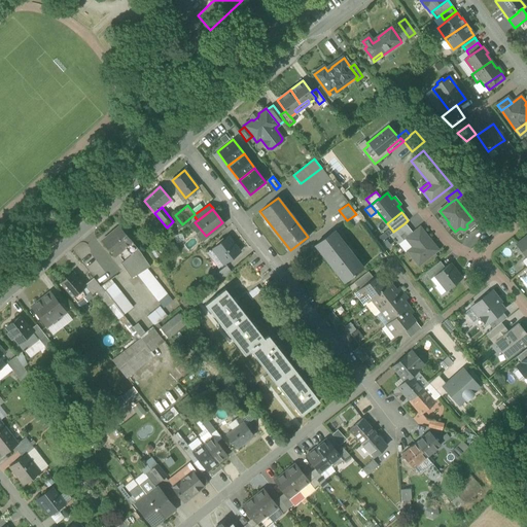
[(481,223),(489,233),(498,225),(490,215),(481,223)]
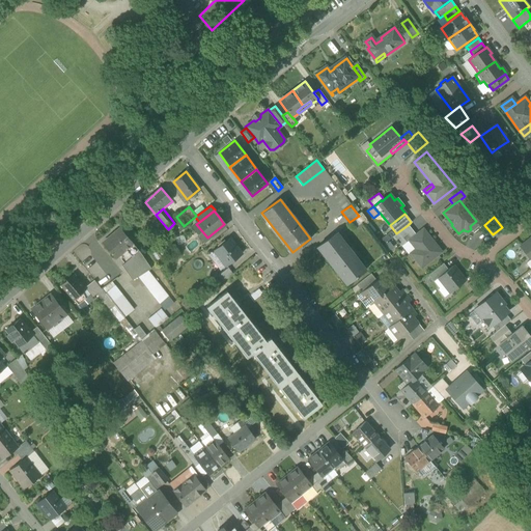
[(207,238),(196,224),(193,226),(203,240),(207,238)]
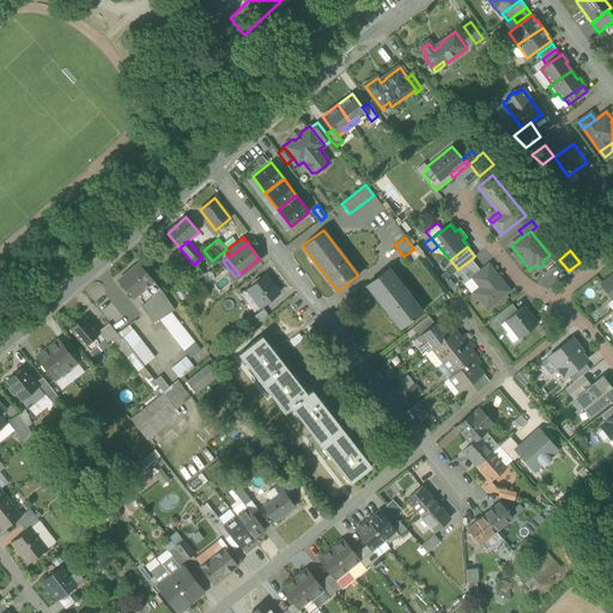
[(454,273),(463,284),(472,277),(472,278),(480,271),(471,260),(457,269),(454,273)]
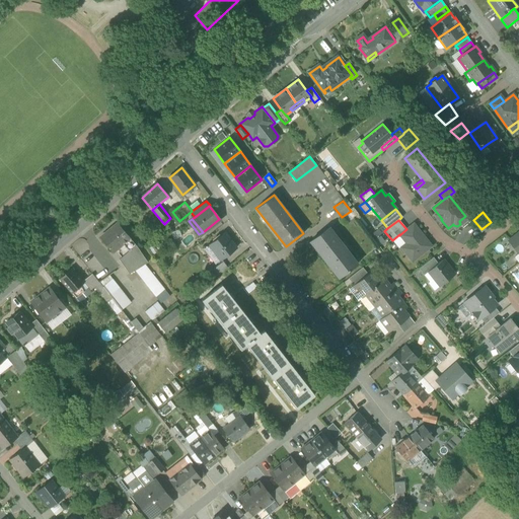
[(99,237),(113,252),(123,244),(129,251),(136,245),(130,238),(117,223),(99,237)]
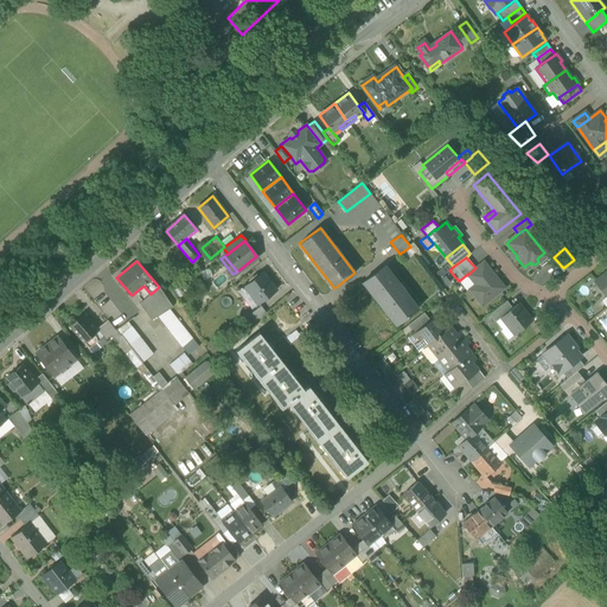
[(473,295),(481,306),(504,288),(484,261),(475,268),(467,275),(475,285),(479,289),(473,295)]
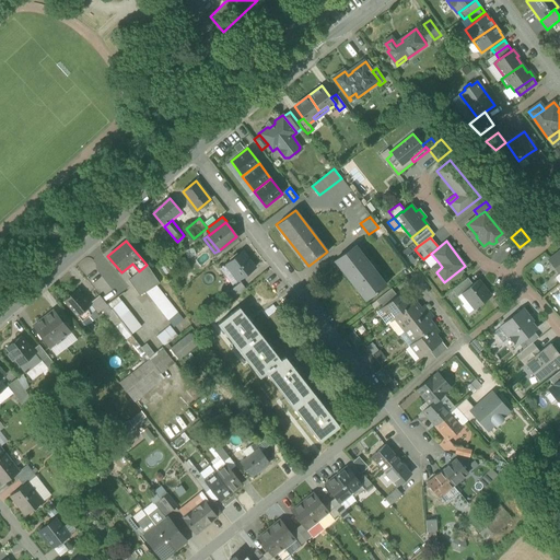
[(335,260),(365,300),(386,284),(354,245),(335,260)]
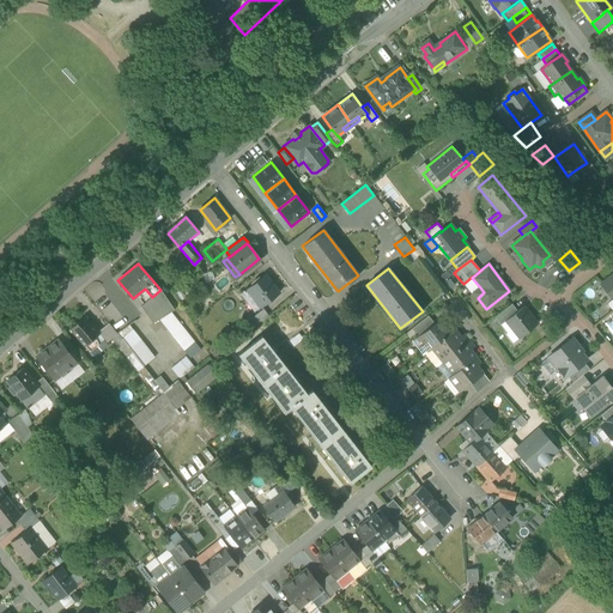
[(612,274),(601,285),(612,299),(612,298),(612,274)]
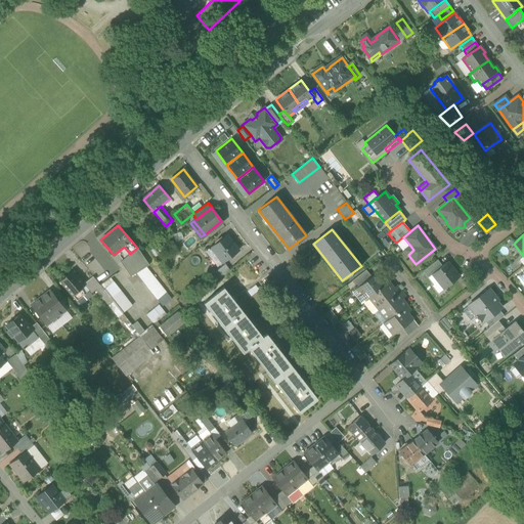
[(226,235),(212,248),(216,254),(224,263),(238,251),(226,235)]
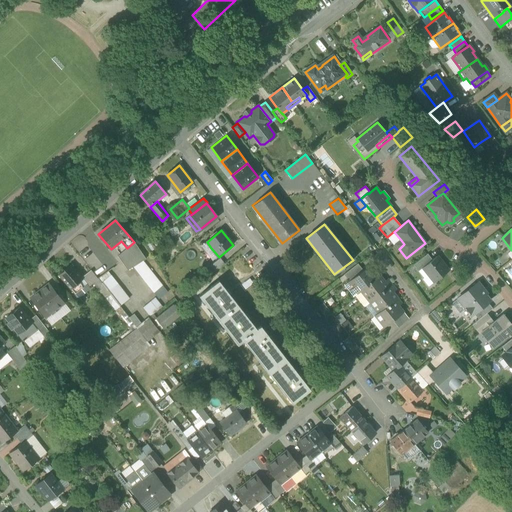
[(395,244),(399,249),(404,244),(401,240),(395,244)]
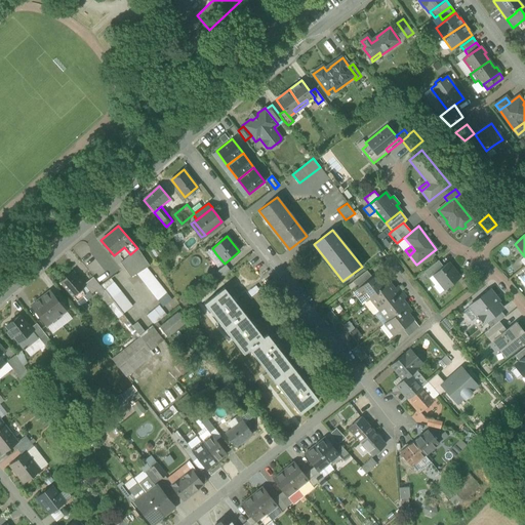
[(130,277),(136,273),(146,268),(149,266),(137,248),(130,254),(120,263),(130,277)]
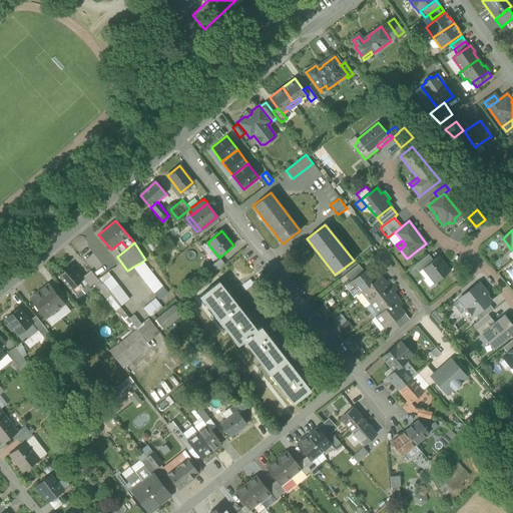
[(206,252),(211,248),(207,242),(205,243),(204,243),(203,244),(203,245),(202,246),(206,252)]
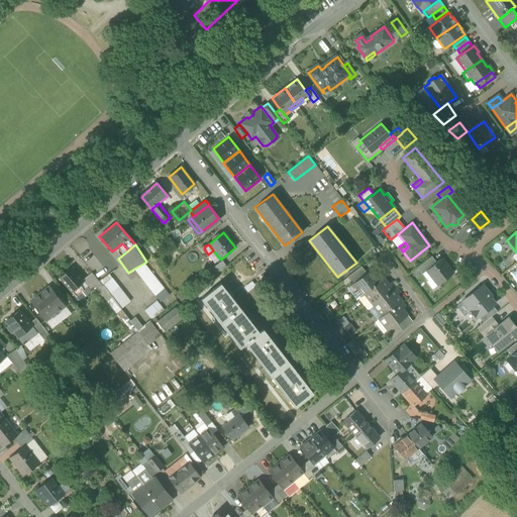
[(417,268),(422,274),(427,271),(436,263),(431,256),(417,268)]
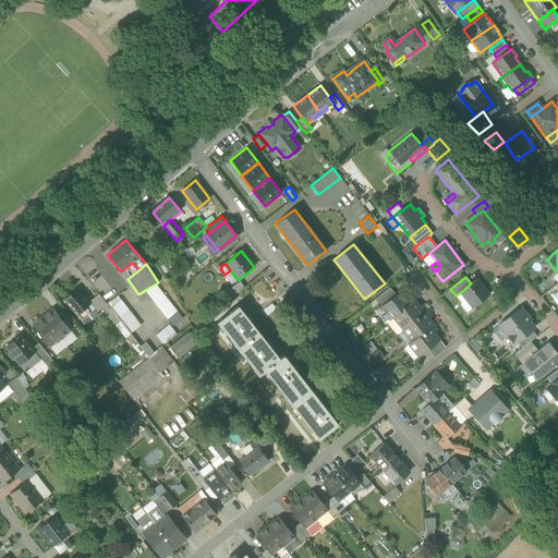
[(461,292),(473,307),(488,295),(476,280),(471,283),(461,292)]
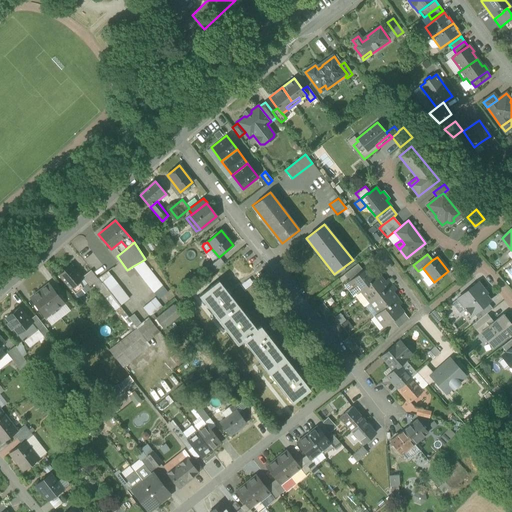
[(210,266),(215,272),(224,264),(220,258),(210,266)]
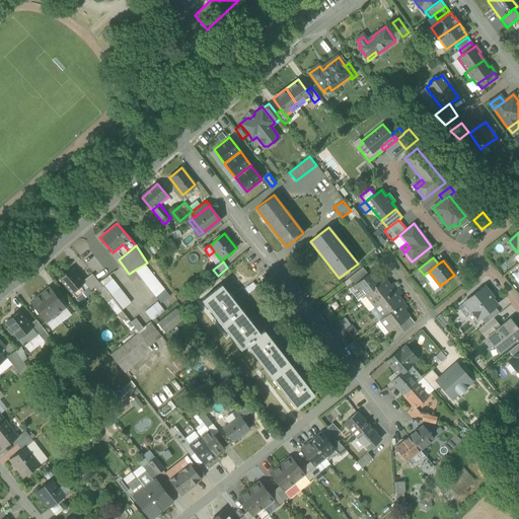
[(169,296),(144,265),(135,270),(161,302),(169,296)]
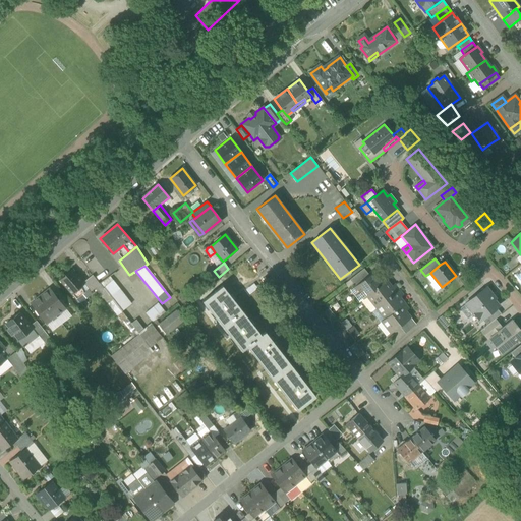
[(349,279),(354,286),(369,275),(363,268),(349,279)]
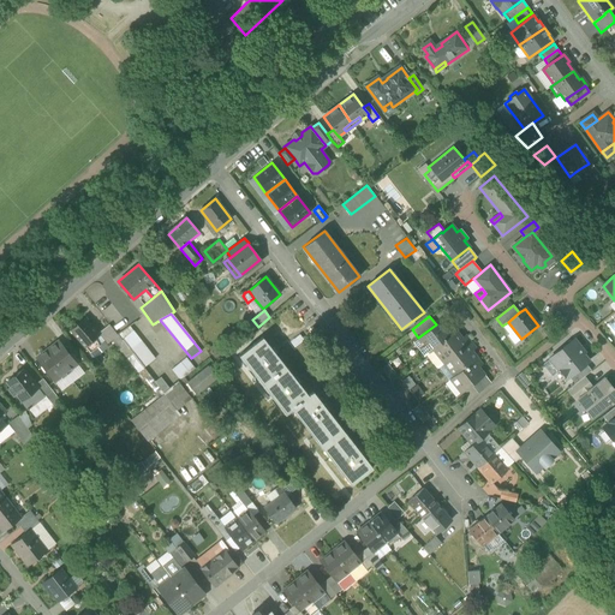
[(70,330),(84,347),(100,335),(97,333),(84,318),(70,330)]
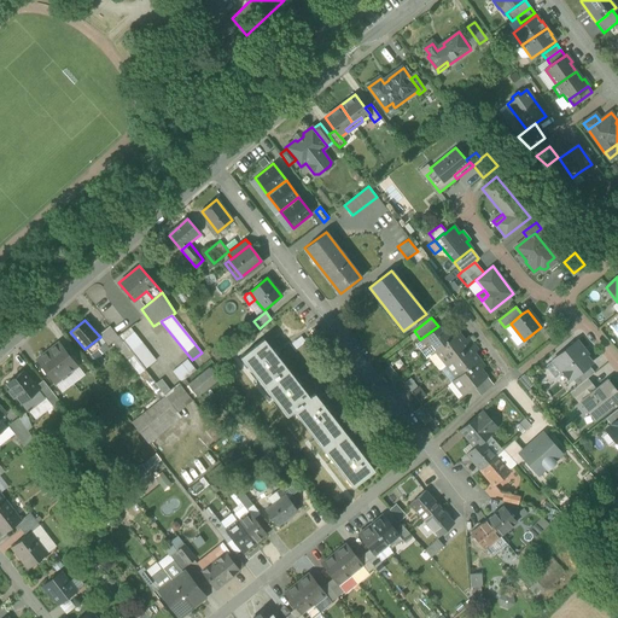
[(420,339),(425,345),(426,344),(432,353),(435,350),(456,334),(459,332),(453,326),(447,331),(441,324),(438,326),(420,339)]
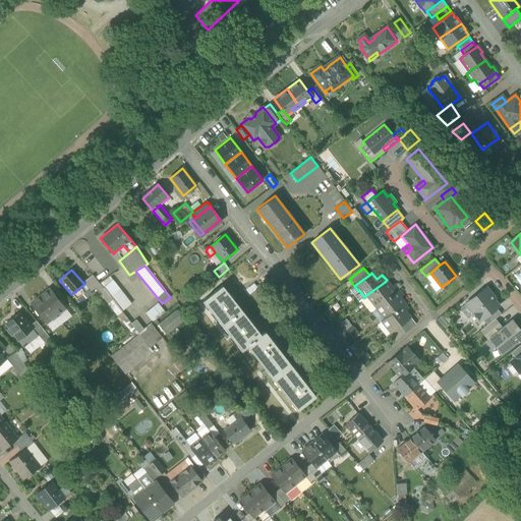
[(92,275),(82,282),(84,284),(92,293),(100,286),(92,275)]
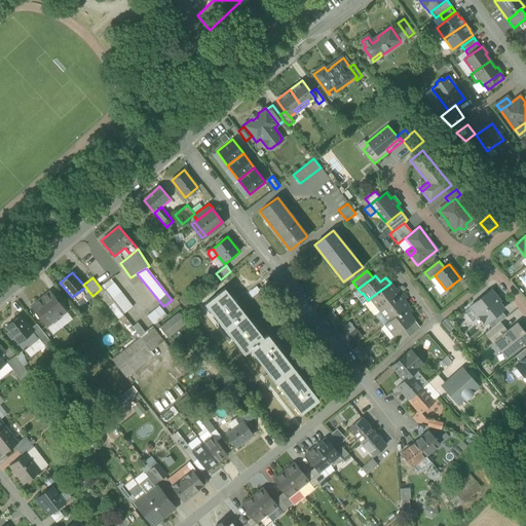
[(133,307),(114,283),(104,291),(122,314),(133,307)]
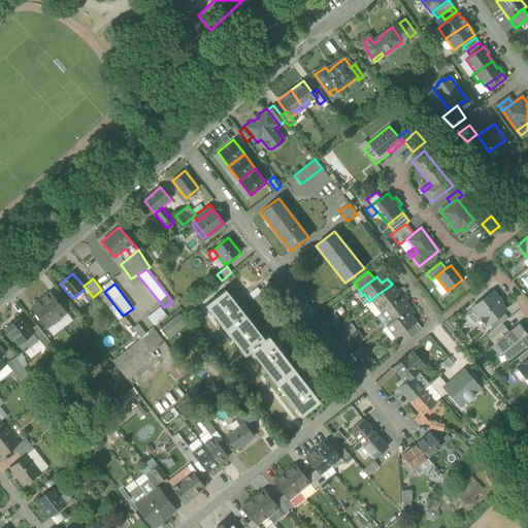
[(390,286),(371,299),(375,304),(376,303),(382,310),(404,293),(399,287),(394,292),(390,286)]
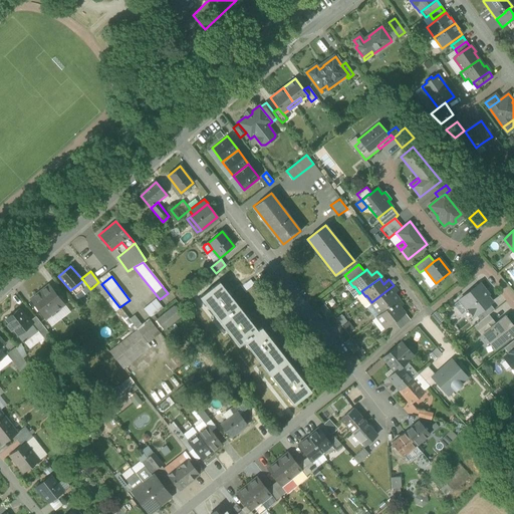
[(238,345),(244,341),(257,331),(218,281),(200,296),(238,345)]
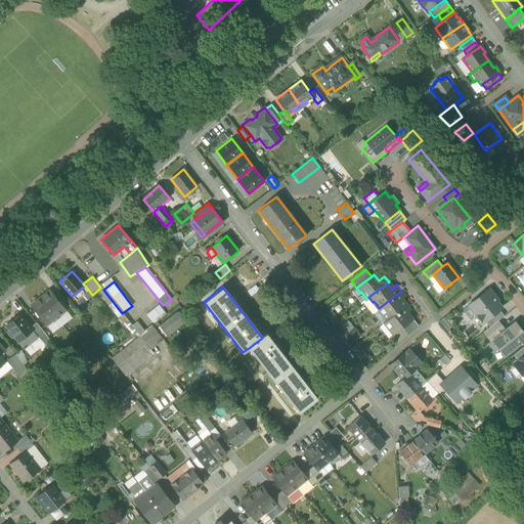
[(50,290),(40,297),(55,317),(66,309),(50,290)]
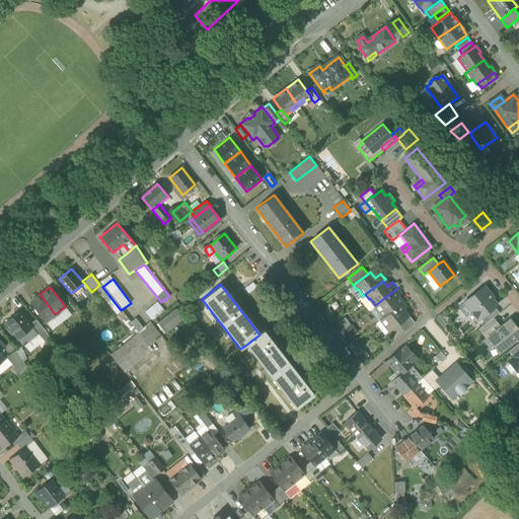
[(472,312),(478,319),(479,318),(494,306),(496,305),(491,299),(493,298),(484,287),(457,307),(466,317),(472,312)]
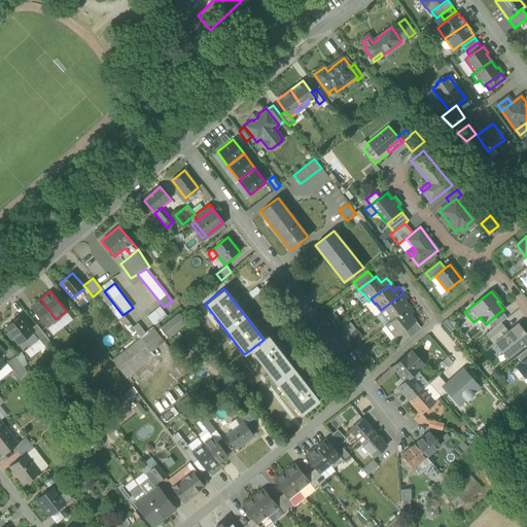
[(403,292),(381,310),(387,316),(386,317),(389,322),(407,308),(402,303),(408,297),(403,292)]
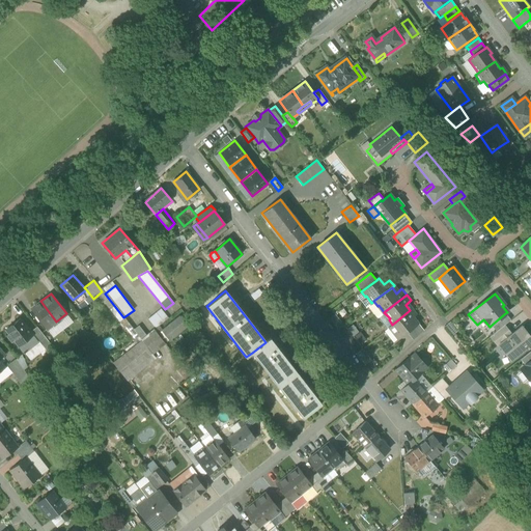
[(368,305),(371,303),(366,296),(365,297),(363,298),(360,300),(365,307),(366,308),(368,305)]
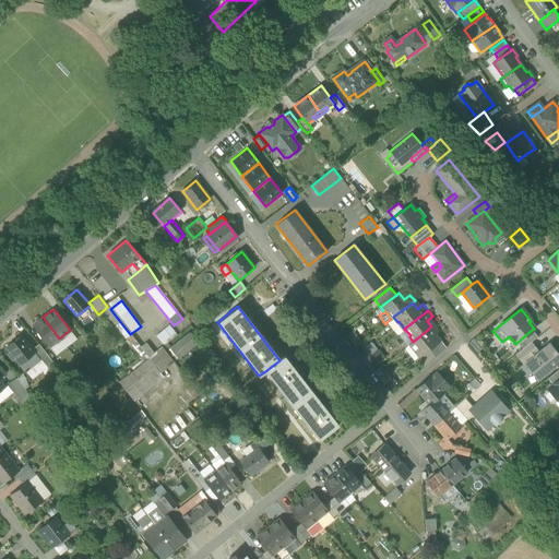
[(49,346),(59,339),(43,317),(33,325),(49,346)]
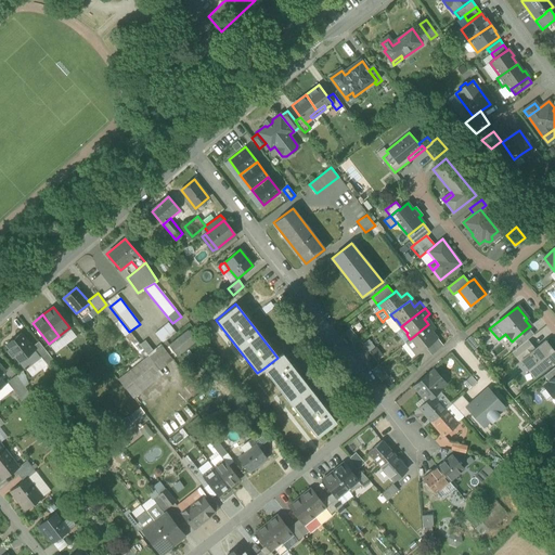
[(395,332),(401,326),(396,319),(395,320),(390,314),(388,317),(385,319),(395,332)]
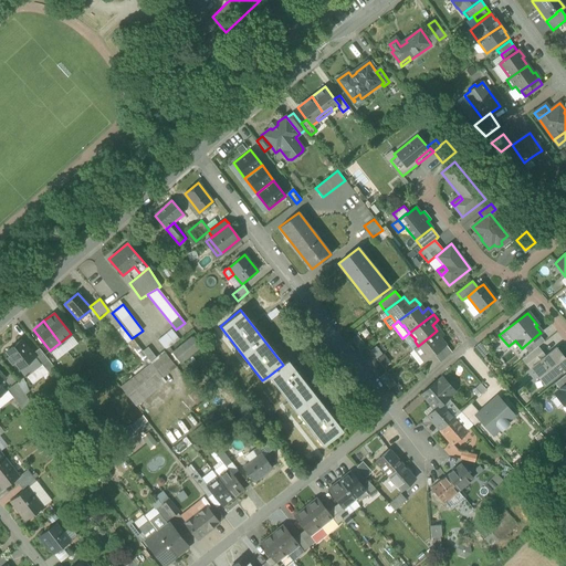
[(157,341),(165,349),(179,338),(171,329),(157,341)]
